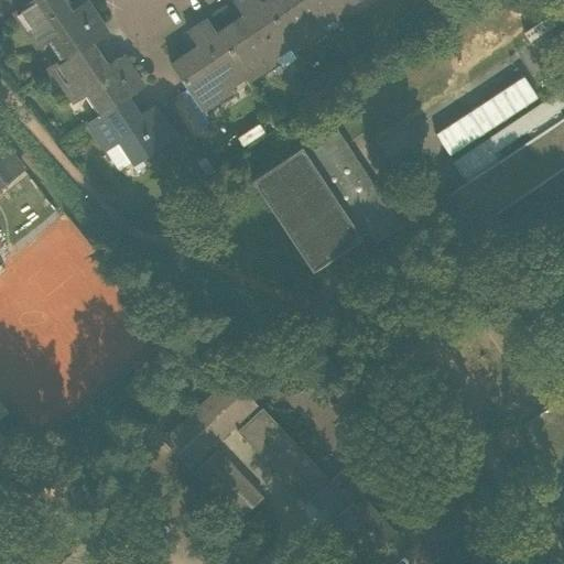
[(52,36),(66,57),(99,36),(106,32),(87,2),(69,13),(60,0),(33,0),(14,13),(36,46),(47,40),(52,36)]
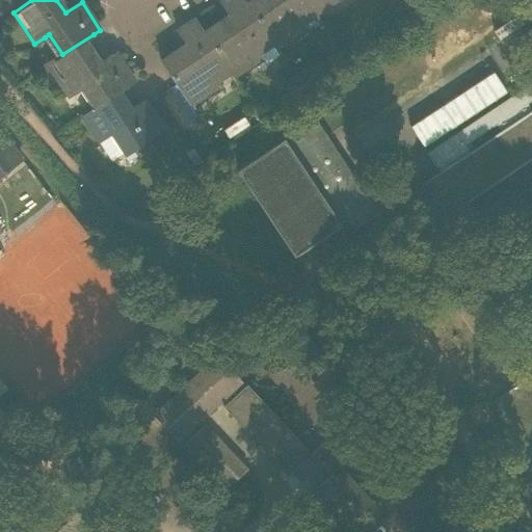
[(220,0),(219,1),(229,16),(246,3),(244,0),(220,0)]
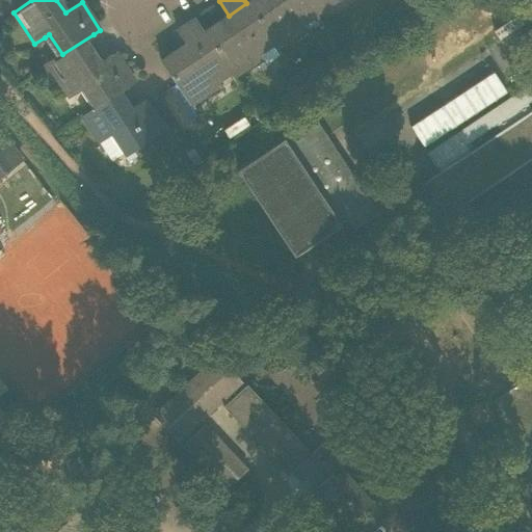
[(312,9),(311,8),(306,0),(250,0),(246,3),(269,37),(276,48),(304,29),(302,26),(298,19),(312,9)]
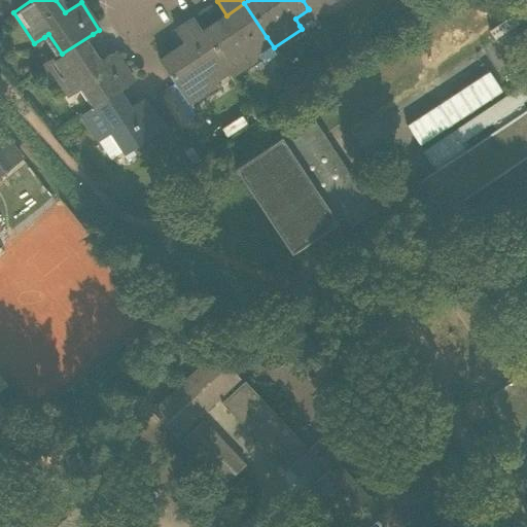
[(335,0),(319,0),(308,8),(309,9),(313,15),(336,1),(335,0)]
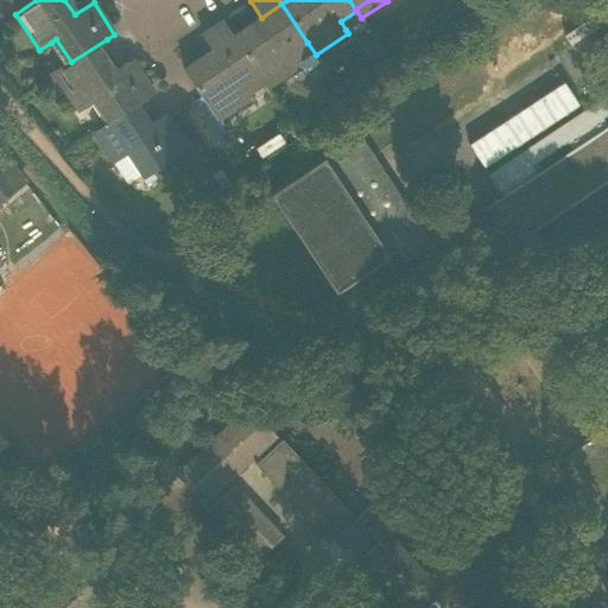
[(291,55),(308,43),(282,4),(261,18),(265,24),(255,30),(252,24),(233,37),(259,76),(265,84),(267,87),(299,67),(291,55)]
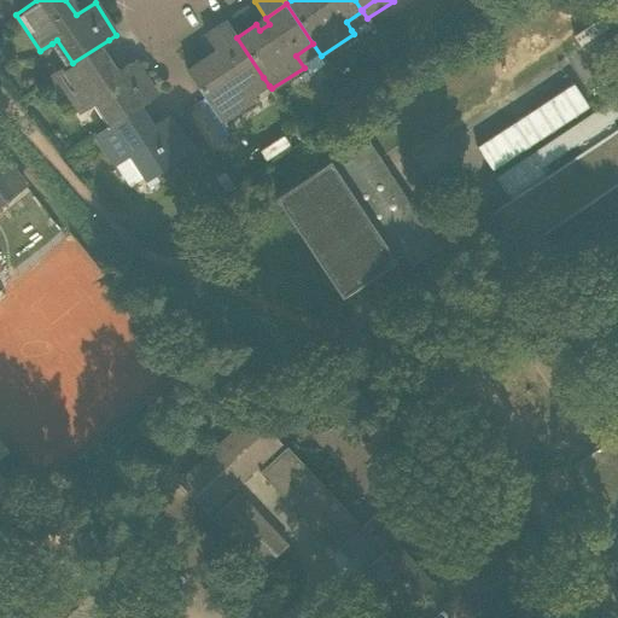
[(362,11),(347,22),(351,30),(368,19),(367,18),(362,11)]
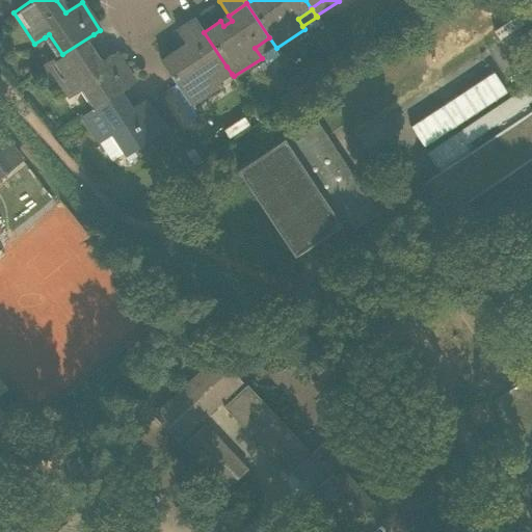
[(229,16),(220,21),(223,26),(232,21),(229,16)]
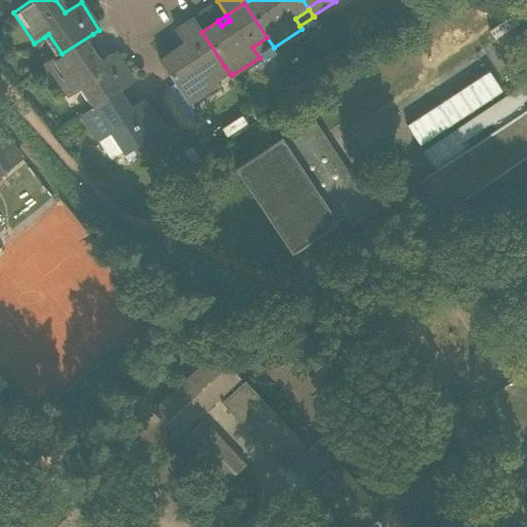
[(174,30),(183,43),(202,32),(192,18),(174,30)]
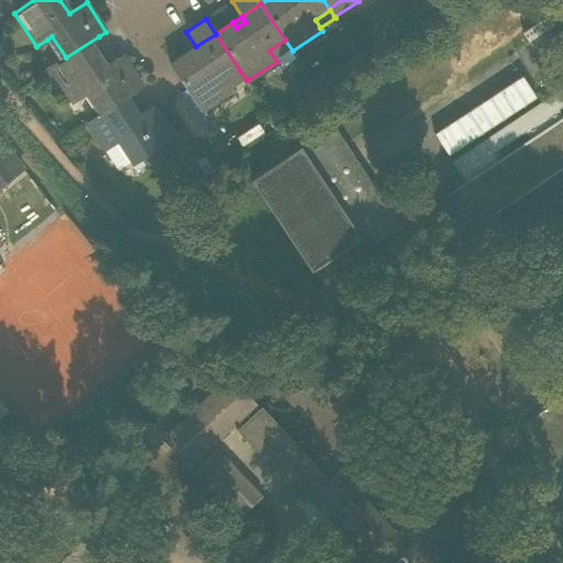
[(224,80),(240,70),(216,34),(196,46),(200,52),(190,58),(187,53),(169,64),(202,112),(232,91),(230,88),(224,80)]
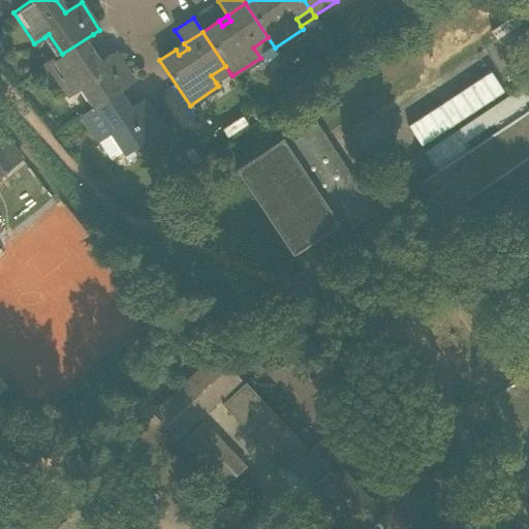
[(44,37),(58,57),(62,54),(49,34),(44,37)]
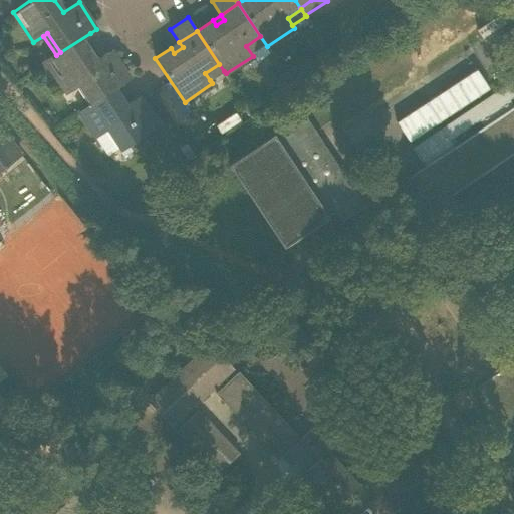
[(105,56),(90,33),(60,52),(56,55),(46,62),(66,92),(80,83),(93,103),(114,89),(130,79),(112,52),(105,56)]
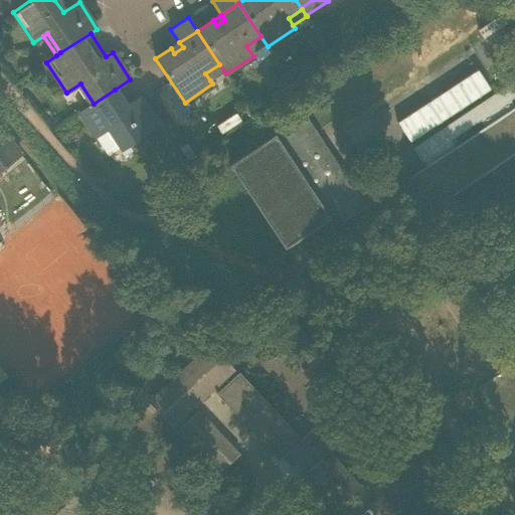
[(261,36),(246,46),(253,56),(258,62),(272,52),(268,46),(261,36)]
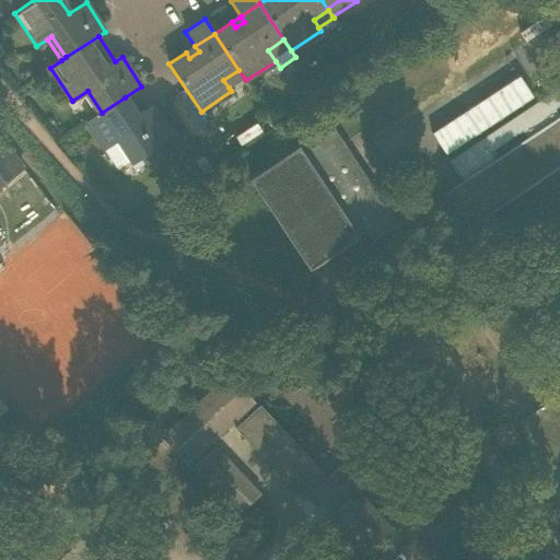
[(195,46),(186,53),(189,58),(199,51),(195,46)]
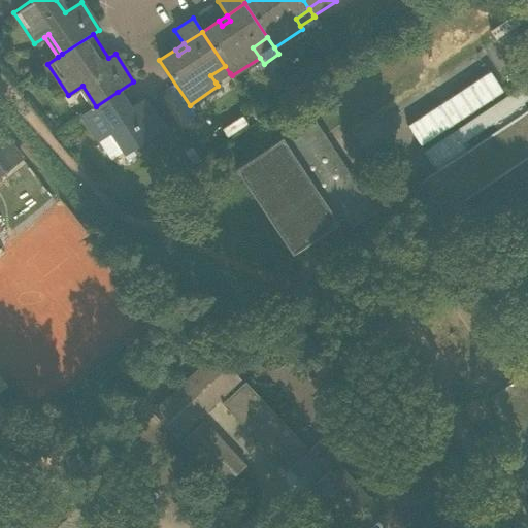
[(210,75),(216,83),(230,73),(225,66),(210,75)]
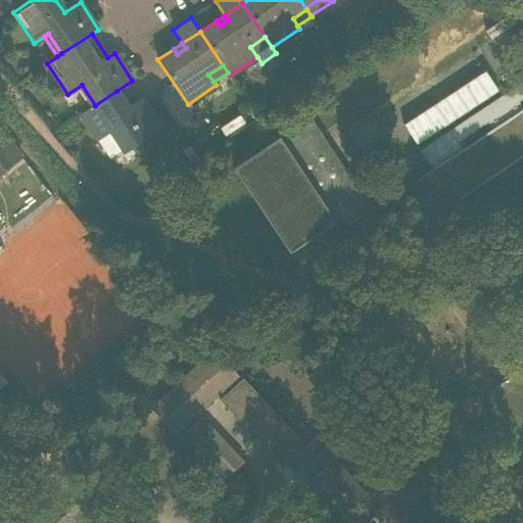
[(485,70),(402,125),(417,145),(498,91),(485,70)]
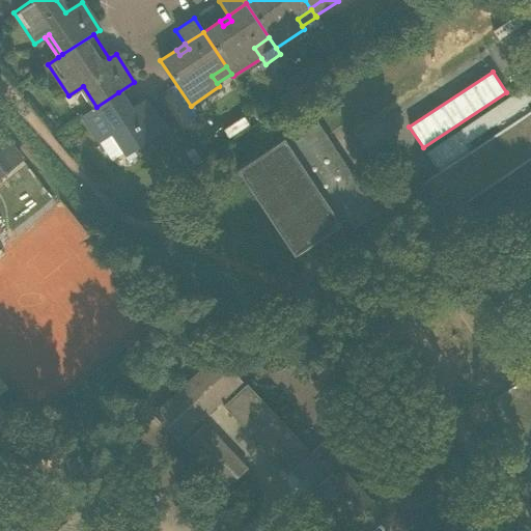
[(530,82),(509,96),(426,152),(432,161),(463,141),(465,144),(496,123),(494,120),(524,101),(526,104),(530,100),(530,82)]
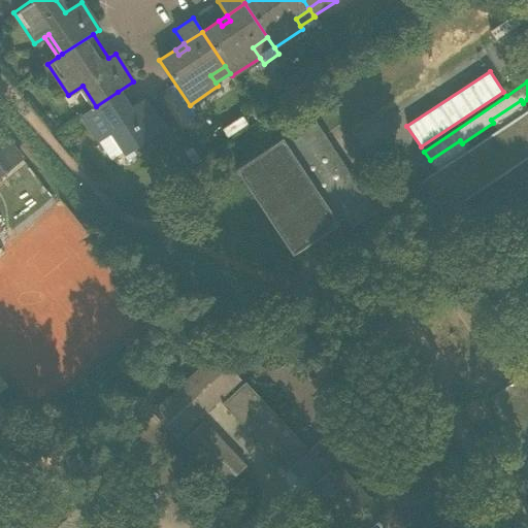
[(81,116),(98,139),(112,130),(108,124),(129,109),(118,92),(96,106),(81,116)]
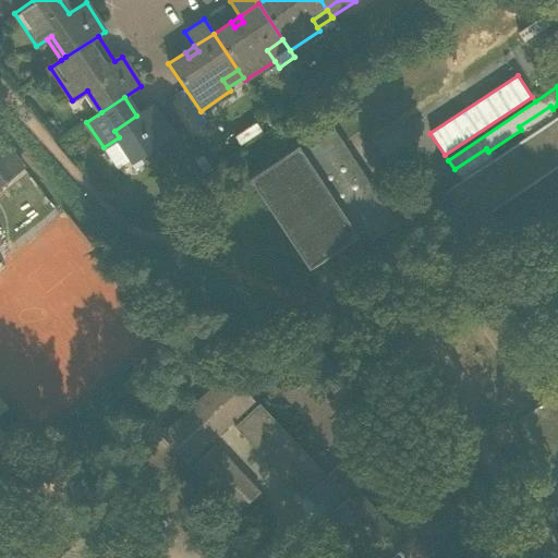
[(119,136),(134,159),(141,155),(146,162),(158,155),(153,147),(173,134),(154,105),(136,116),(114,131),(119,137),(119,136)]
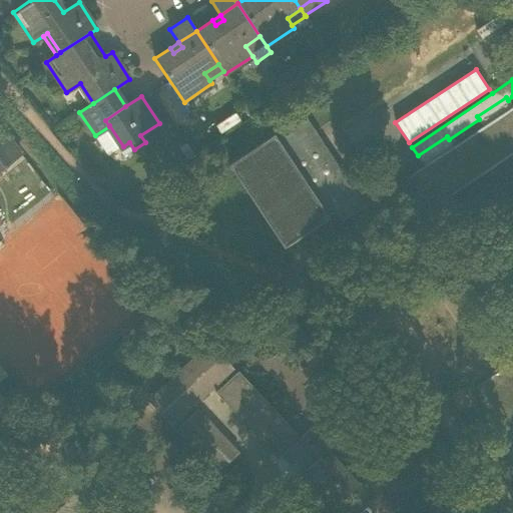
[(409,176),(430,207),(512,152),(512,106),(512,107),(508,100),(506,97),(477,116),(479,119),(484,126),(453,146),(449,139),(447,136),(418,155),(425,165),(409,176)]
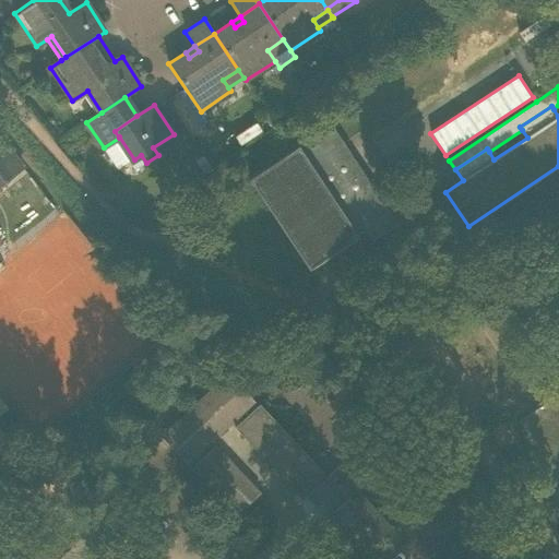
[(249,178),(310,270),(367,232),(372,240),(397,224),(325,115),(300,132),(306,140),(249,178)]
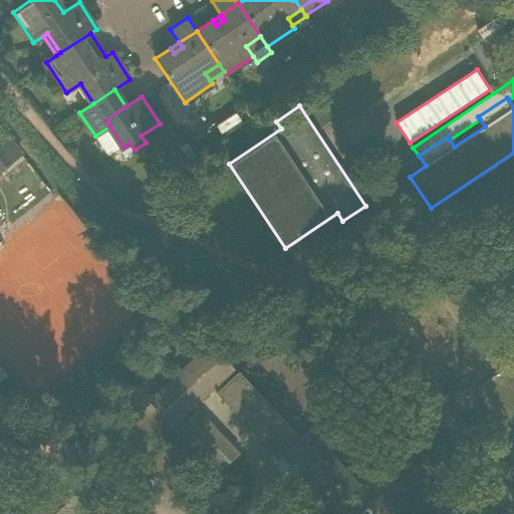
[(236,112),(215,125),(221,135),(242,121),(236,112)]
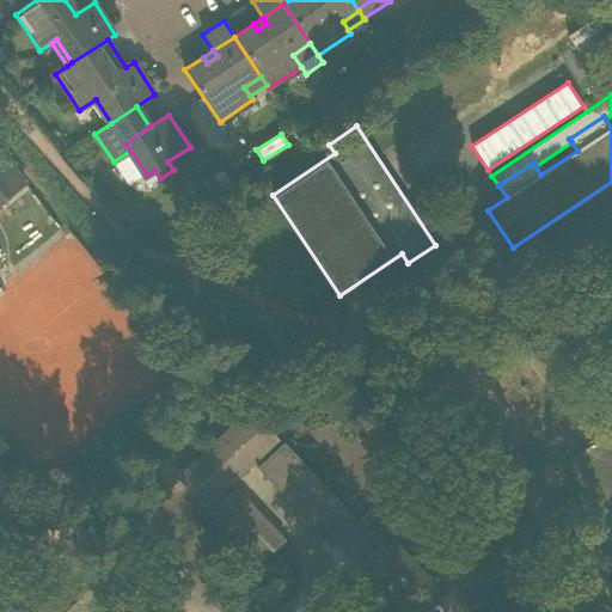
[(130,151),(114,161),(128,184),(141,176),(142,178),(147,175),(130,150),(130,151)]
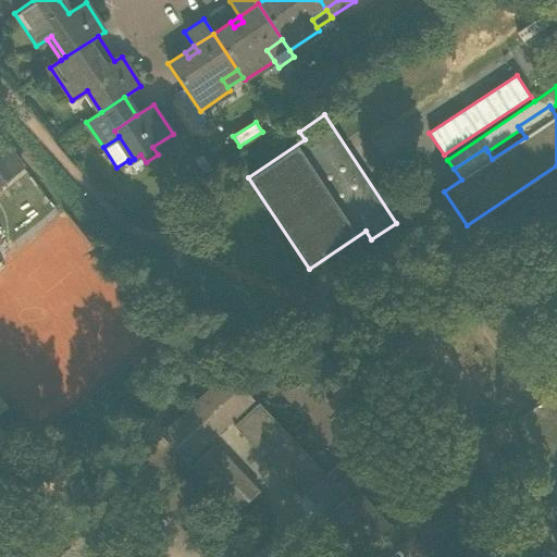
[(0,185),(23,168),(0,138),(0,185)]
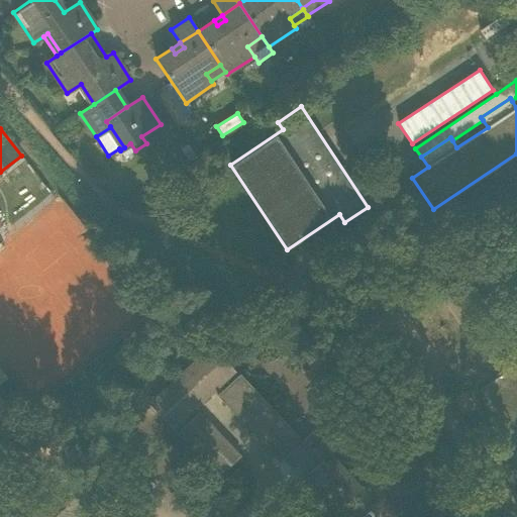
[(173,429),(235,371),(211,345),(148,403),(173,429)]
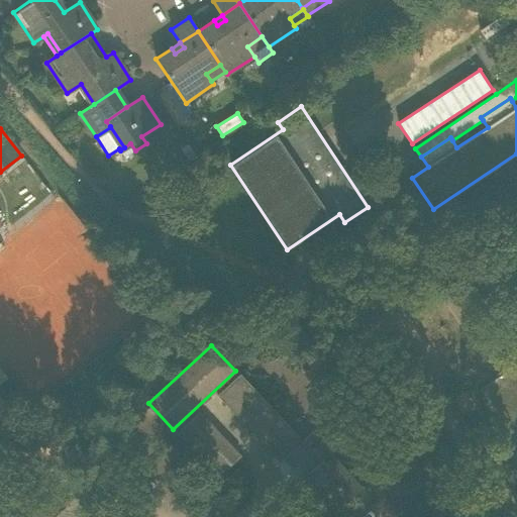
[(516,364),(497,378),(480,389),(516,445),(516,364)]
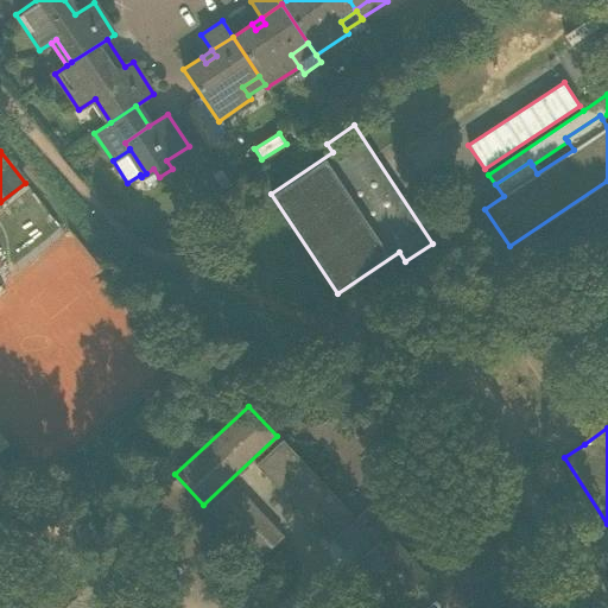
[(254,464),(328,543),(350,523),(355,518),(282,439),(254,464)]
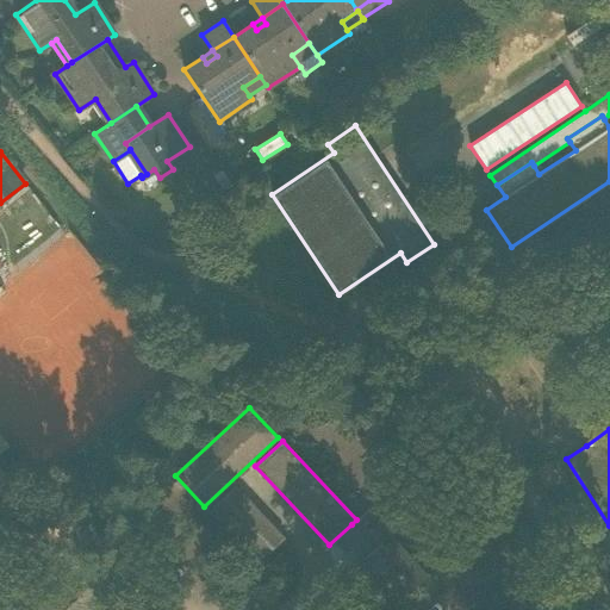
[(256,562),(257,562),(284,537),(235,486),(209,510),(209,511),(256,562)]
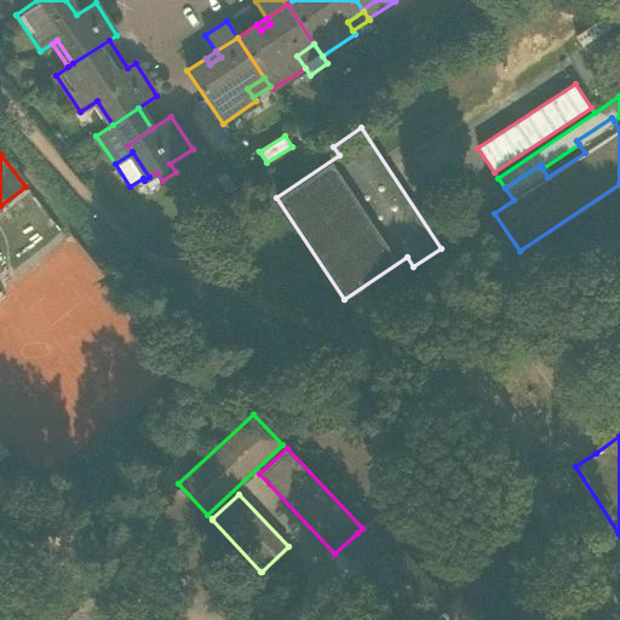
[(357,533),(369,546),(384,533),(372,520),(362,528),(357,533)]
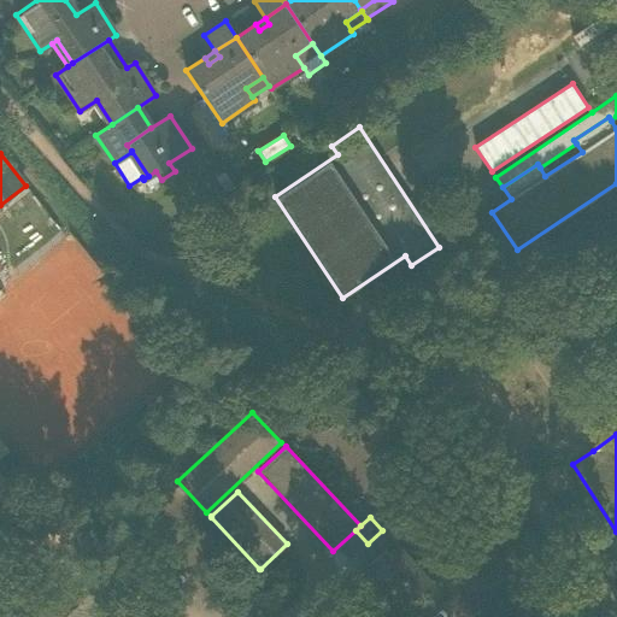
[(378,592),(398,612),(430,583),(382,530),(368,544),(378,554),(364,568),(382,588),(378,592)]
